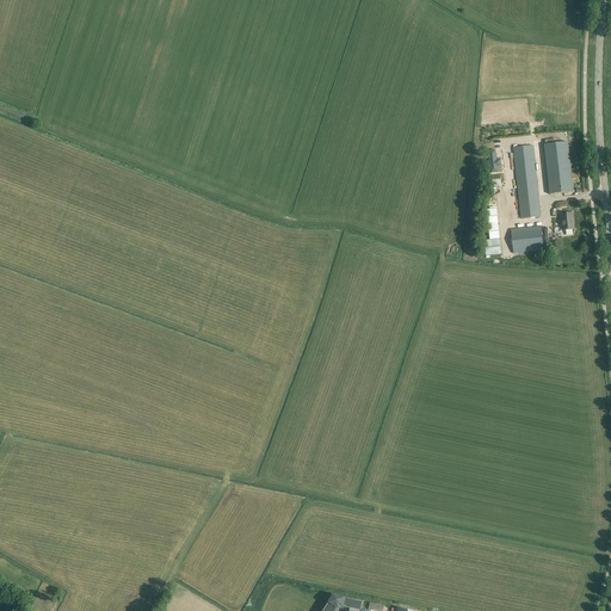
[(544,146),(550,195),(574,192),(568,142),(544,146)]
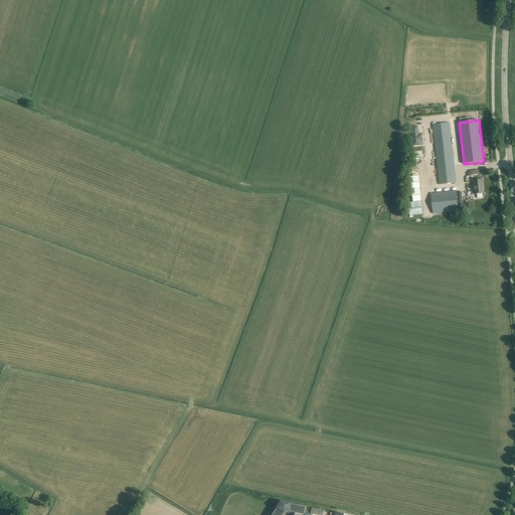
[(433,125),(440,185),(456,183),(450,123),(433,125)]
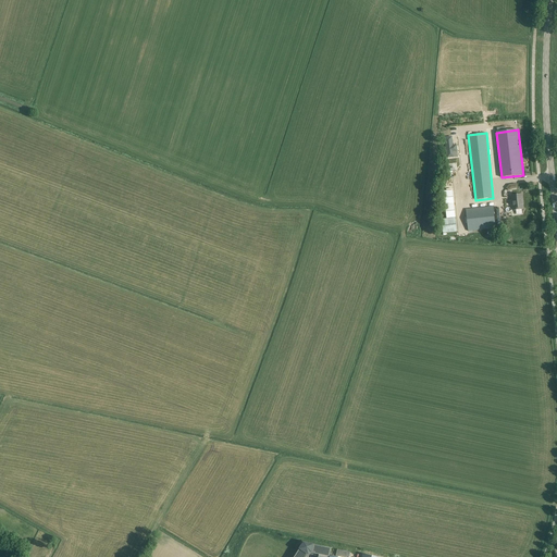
[(447,158),(454,157),(454,151),(457,151),(456,145),(453,145),(452,136),(445,137),(447,158)]
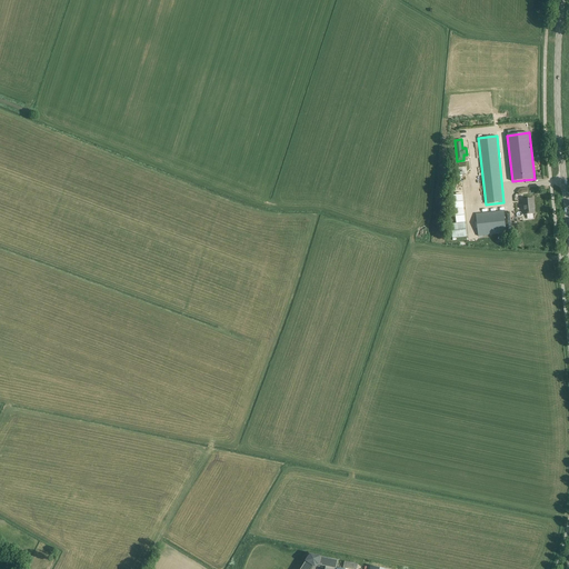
[(455,198),(457,223),(450,225),(452,239),(467,237),(466,223),(463,197),(455,198)]
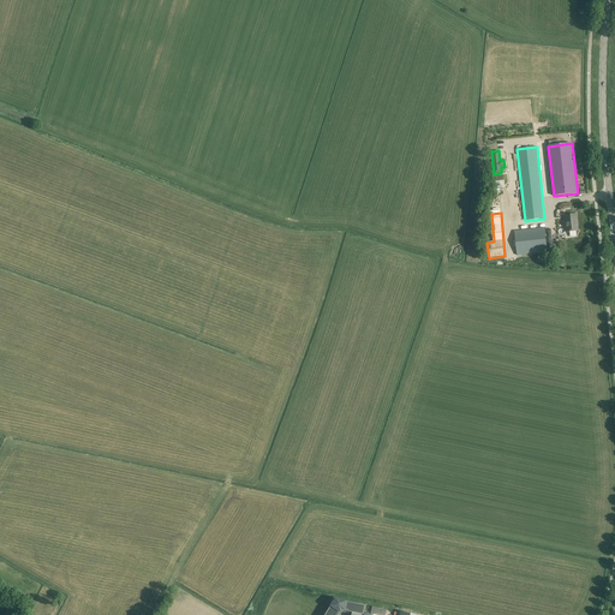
[(578,232),(577,224),(578,222),(577,215),(565,216),(567,233),(578,232)]
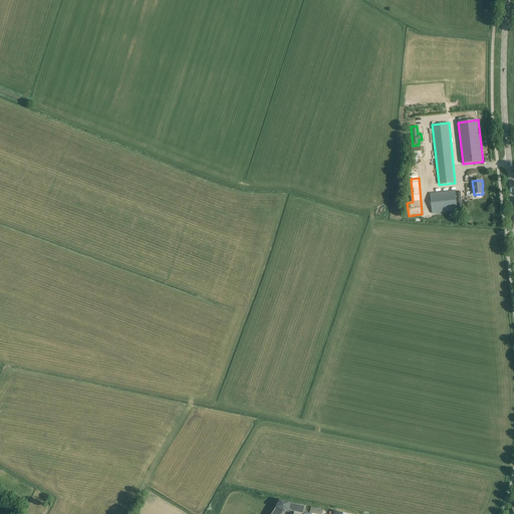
[(430,194),(432,214),(458,211),(456,191),(430,194)]
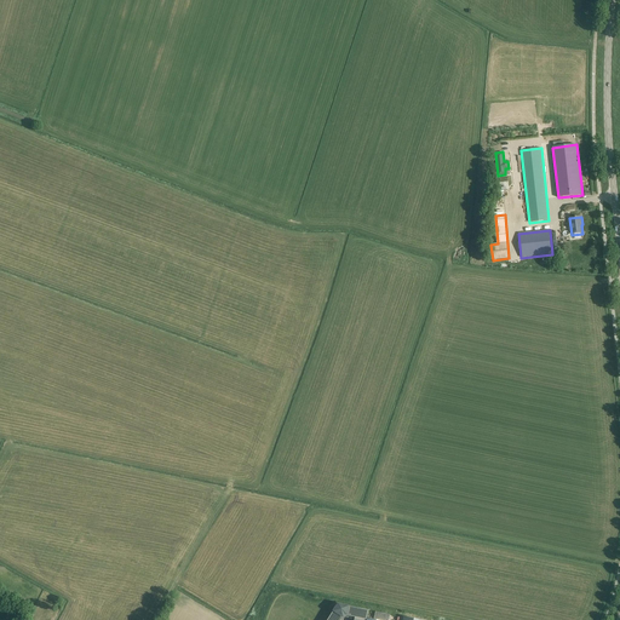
[(340,619),(344,615),(355,618),(354,619),(366,619),(368,610),(337,604),(326,619),(340,619)]
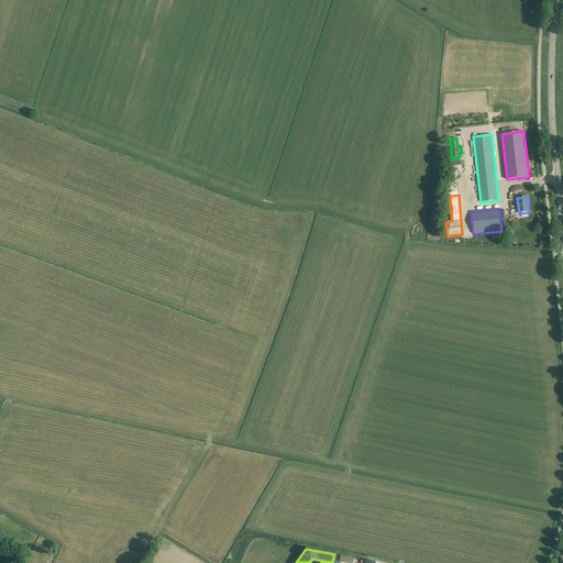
All buildings are outlined.
